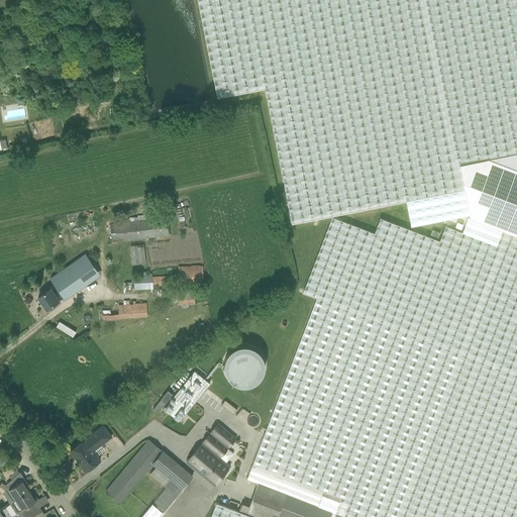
[(459,164),(516,151),(516,0),(197,0),(217,98),(265,88),(292,224),(406,201),(411,226),(470,215),(459,164)]
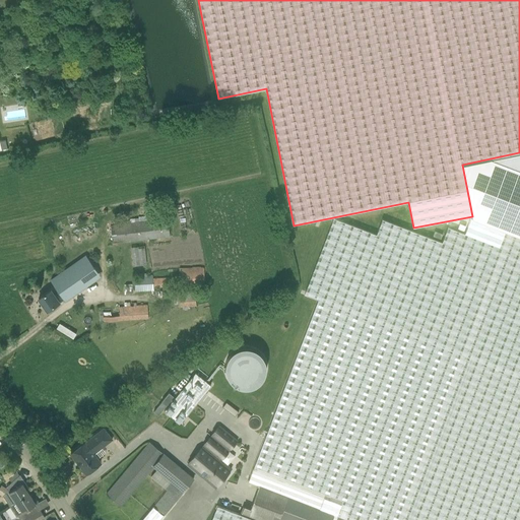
[(519,152),(462,165),(472,216),(473,220),(505,232),(519,237),(519,152)]
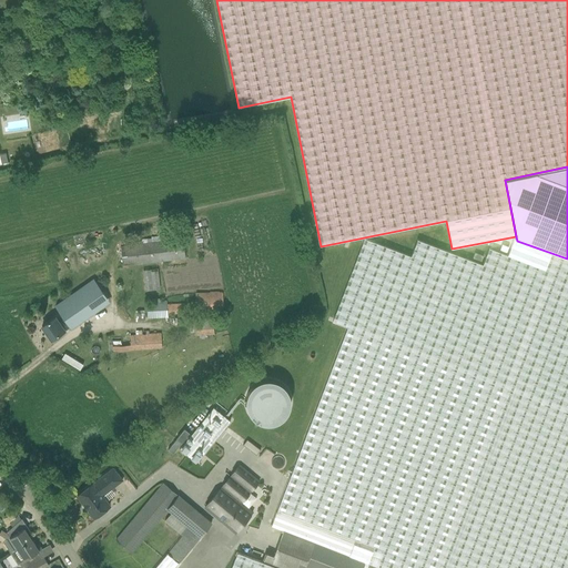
[(567,567),(567,259),(551,253),(517,241),(513,240),(507,255),(489,247),(483,264),(417,240),(412,256),(364,239),(333,322),(348,327),(287,483),(271,526),(283,530),(274,556),(266,554),(264,561),(237,553),(231,567),(567,567)]
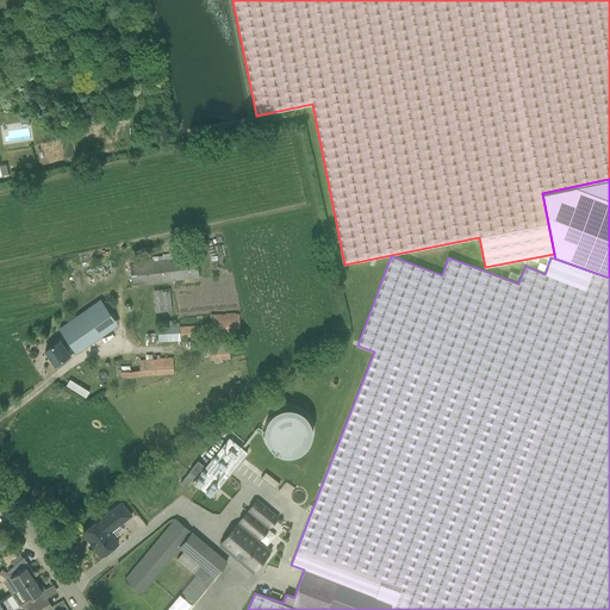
[(197,257),(151,263),(151,259),(139,260),(139,265),(130,266),(132,285),(174,280),(175,284),(188,282),(188,279),(199,278),(197,257)]
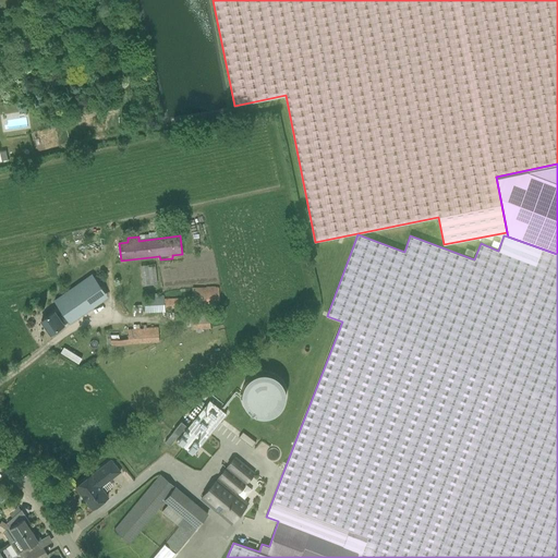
[(466,249),(464,254),(473,257),(475,252),(466,249)]
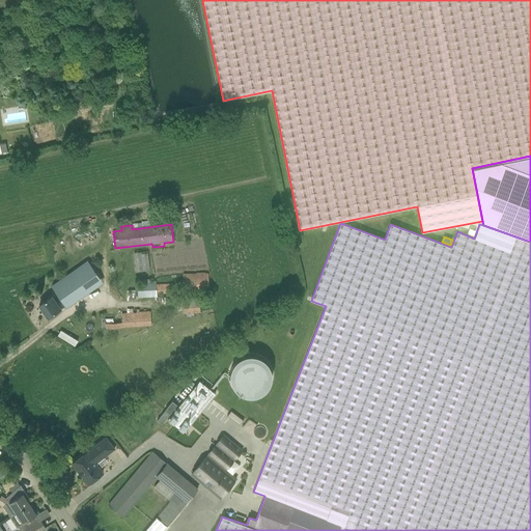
[(148,251),(134,251),(135,271),(149,270),(148,251)]
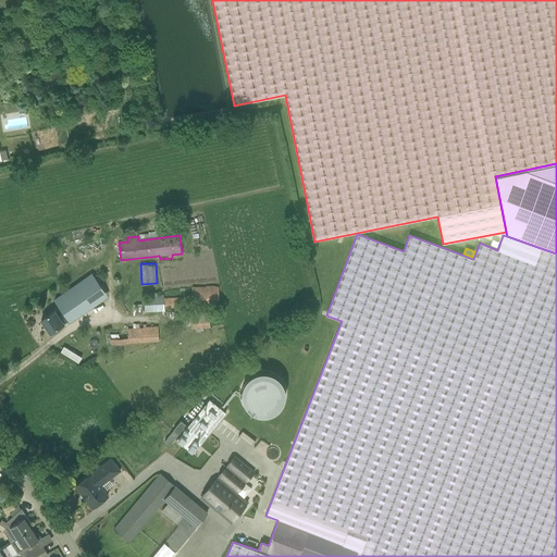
[(53,311),(41,320),(50,333),(63,324),(69,320),(69,321),(106,296),(91,276),(56,301),(64,313),(58,318),(53,311)]
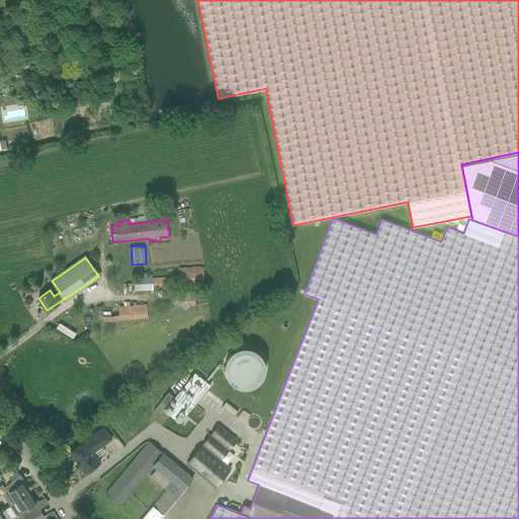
[(179,268),(179,283),(204,283),(204,267),(179,268)]
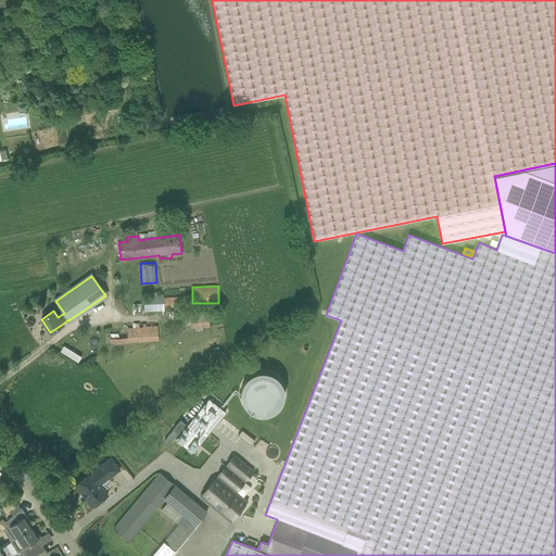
[(142,311),(163,310),(162,294),(141,295),(142,311)]
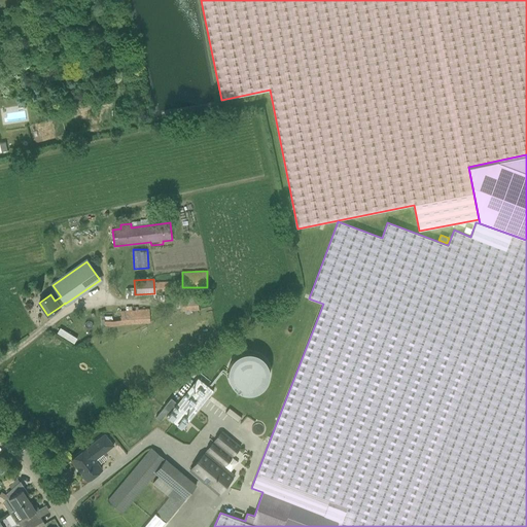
[(154,282),(155,291),(171,290),(171,281),(154,282)]
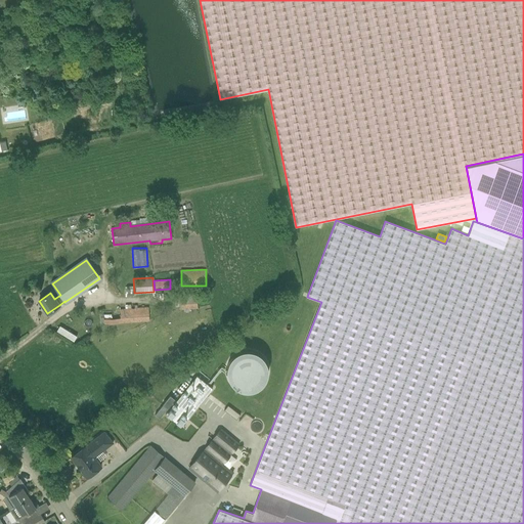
[(104,323),(104,324),(149,321),(148,307),(137,308),(137,305),(125,306),(125,308),(103,310),(103,312),(99,312),(100,323),(104,323)]
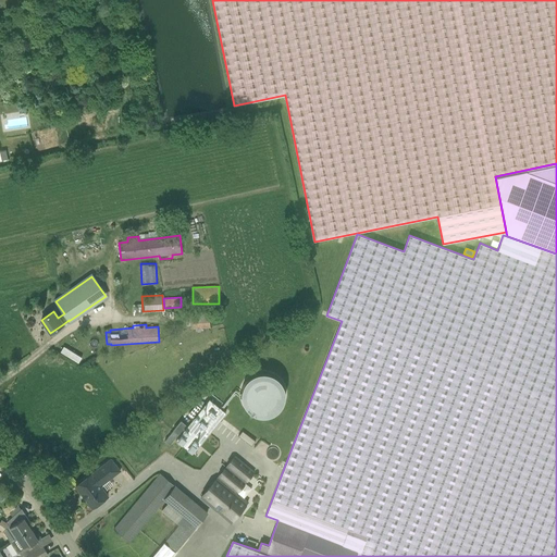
[(78,362),(82,357),(63,345),(60,351),(78,362)]
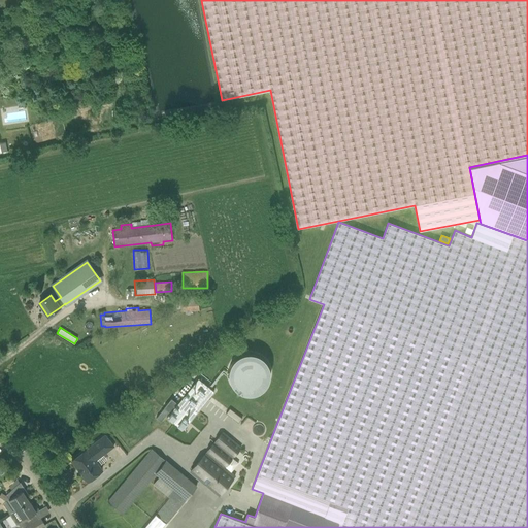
[(238,360),(229,360),(229,391),(262,390),(262,354),(238,354),(238,360)]
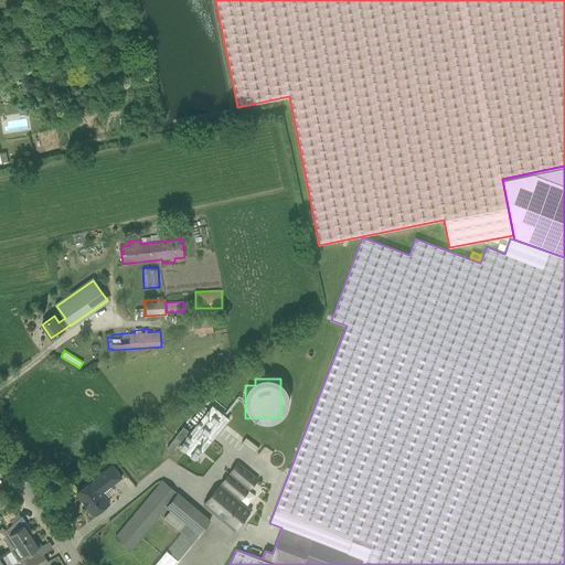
[(176,437),(181,441),(182,443),(179,446),(187,454),(195,460),(230,418),(212,405),(195,426),(190,433),(183,427),(176,437)]
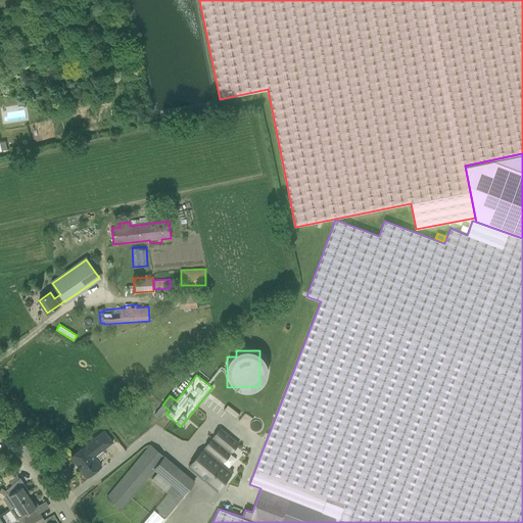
[(159,418),(167,409),(162,405),(154,415),(159,418)]
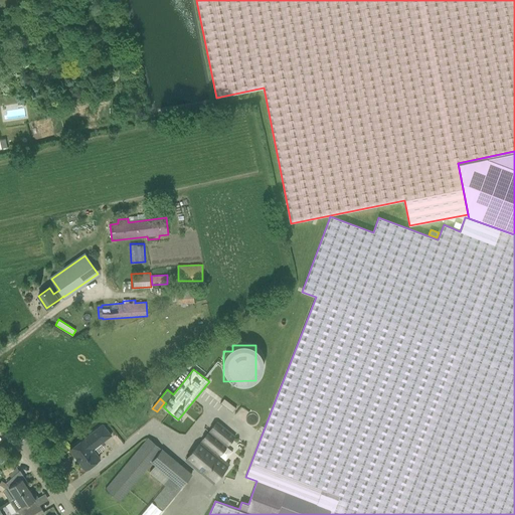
[(236,408),(224,398),(220,403),(232,412),(236,408)]
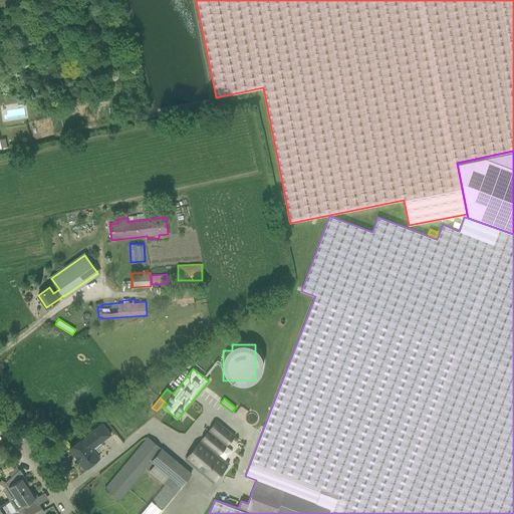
[(99,458),(92,450),(111,435),(102,423),(69,449),(85,469),(99,458)]
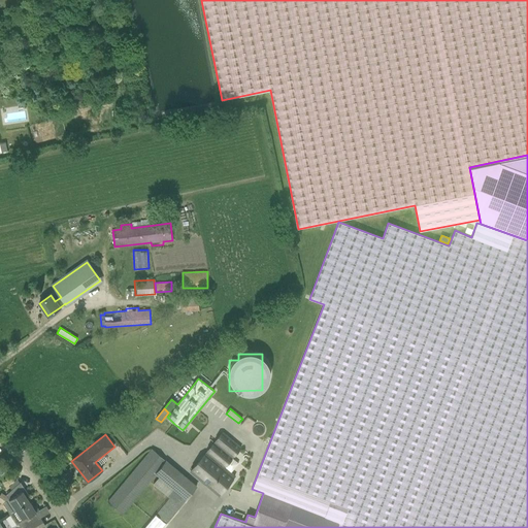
[(235,475),(231,472),(238,463),(232,458),(233,457),(215,442),(190,471),(220,495),(235,475)]
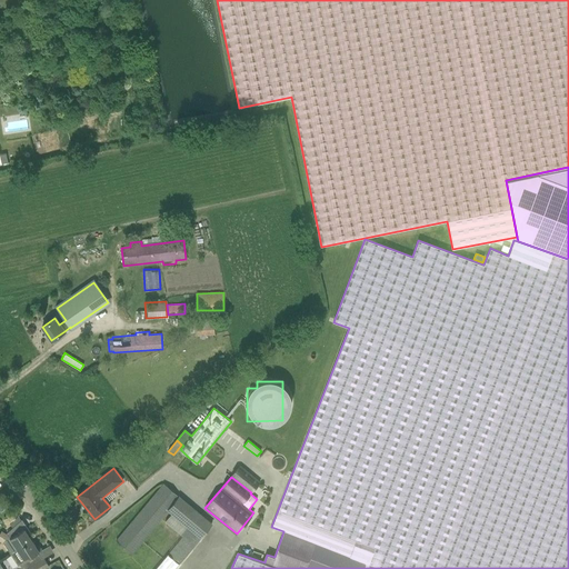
[(168,510),(172,515),(165,523),(182,538),(169,555),(179,563),(212,525),(165,485),(116,541),(132,553),(168,510)]
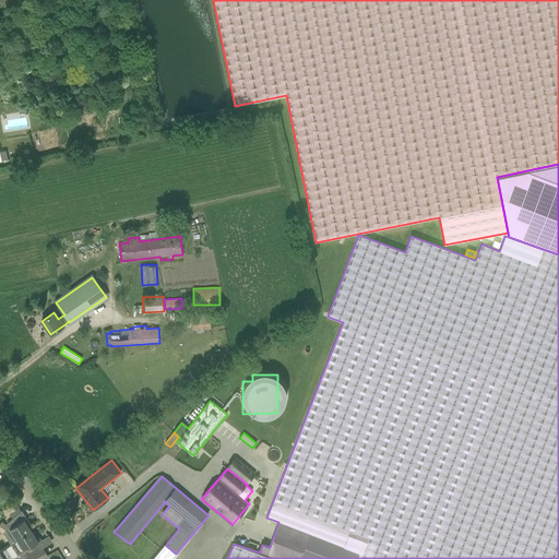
[(4,534),(11,544),(31,531),(27,525),(30,523),(21,511),(7,524),(8,525),(3,533),(4,534)]
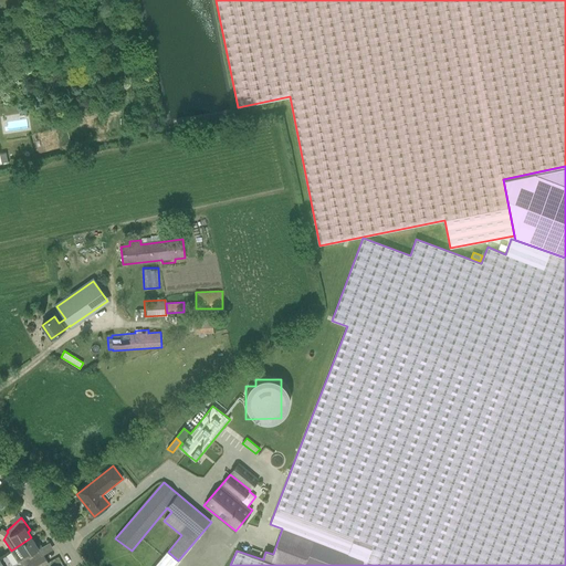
[(21,565),(23,565),(28,564),(42,556),(38,549),(42,547),(38,542),(35,544),(31,537),(11,551),(18,563),(19,562),(21,565)]
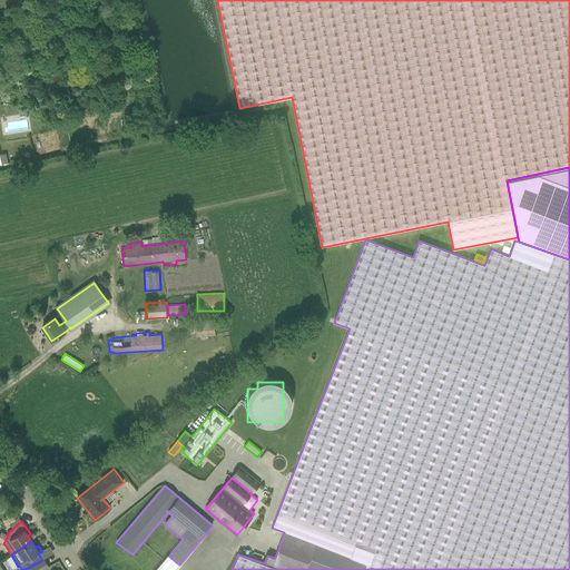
[(174,569),(179,564),(169,556),(156,569),(174,569)]
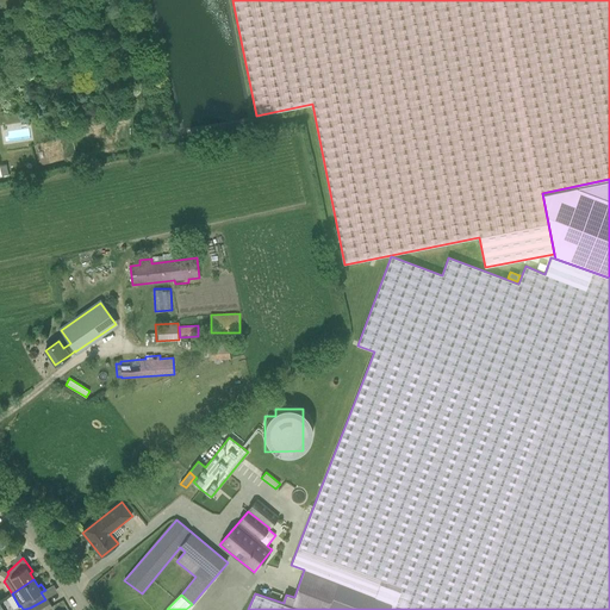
[(47,609),(53,607),(51,607),(48,598),(45,599),(30,608),(30,609),(47,609)]
